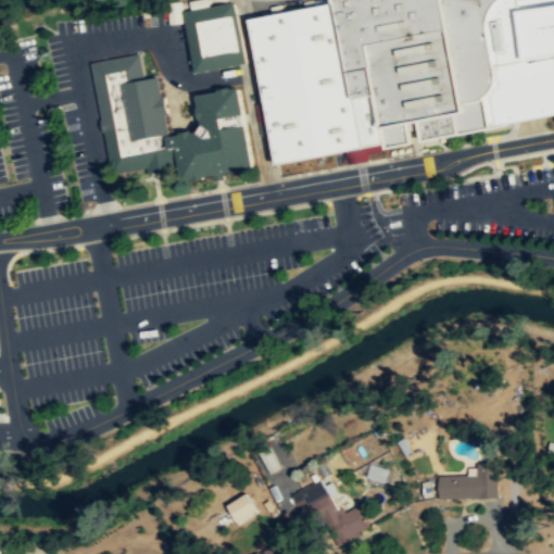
[(361,149),(380,145),(382,150),(408,146),(405,126),(414,124),(418,141),(553,115),(553,55),(525,59),(518,10),(517,0),(331,0),(332,3),(361,149)]
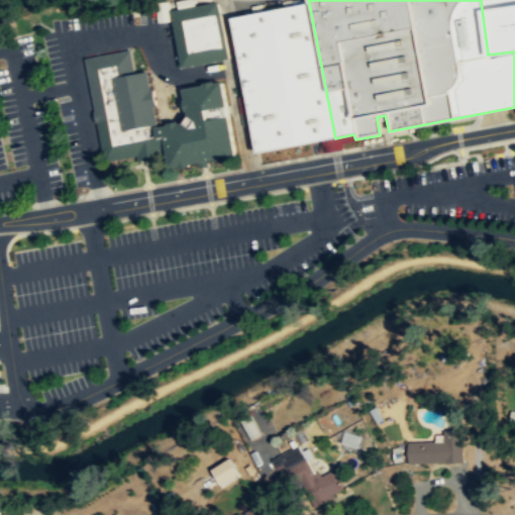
[(514,0),(481,0),(482,9),(488,55),(514,52),(514,0)]
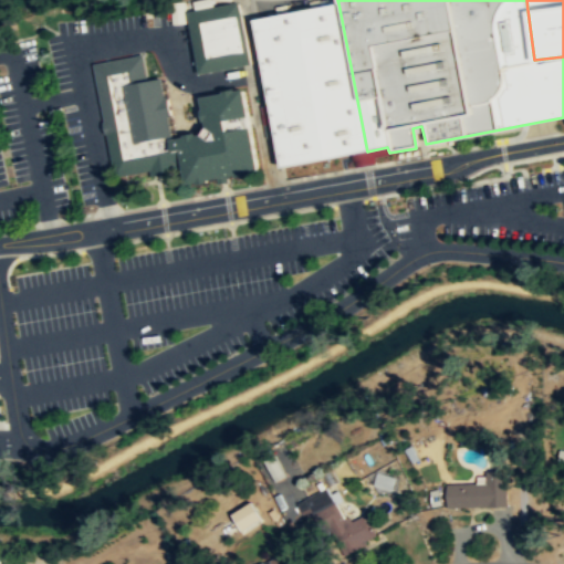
[(367,152),(278,169),(249,21),(338,3),(367,152)]
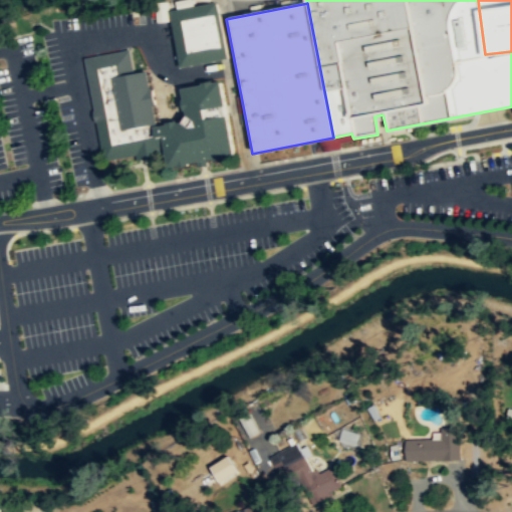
[(226,60),(217,4),(169,12),(178,68),(226,60)]
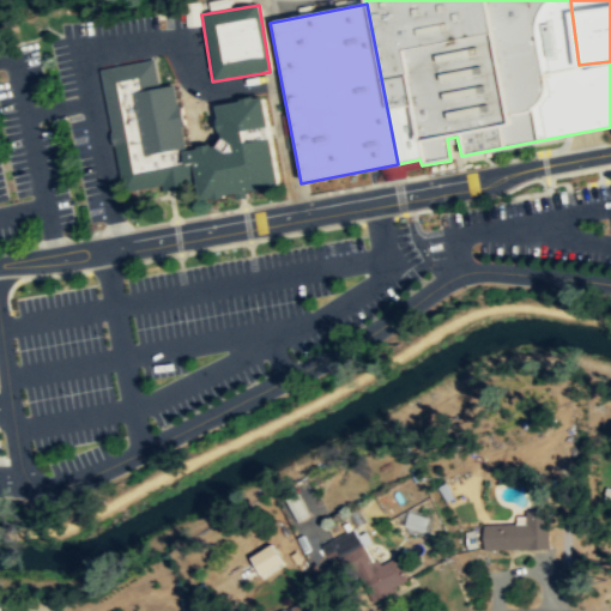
[(100,70),(119,195),(197,183),(199,201),(277,189),(264,98),(216,106),(221,145),(185,150),(175,86),(157,90),(153,62),(100,70)]
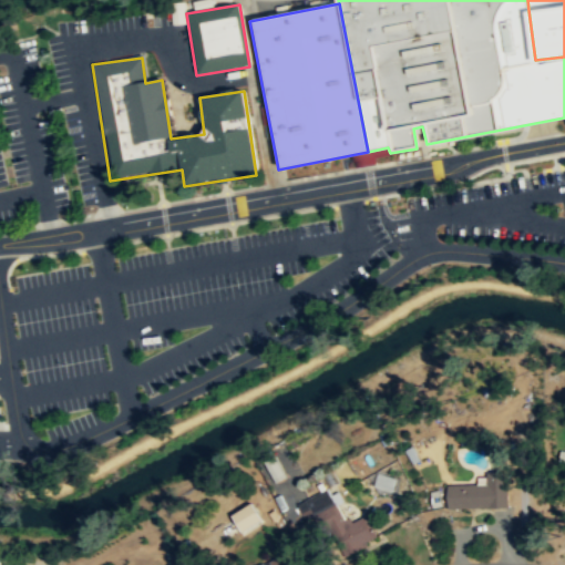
[(274,484),(283,479),(273,459),(263,464),(274,484)]
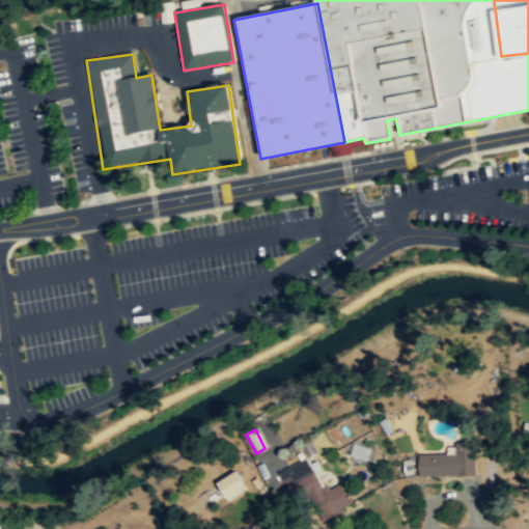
[(366,462),(370,449),(354,444),(350,456),(366,462)]
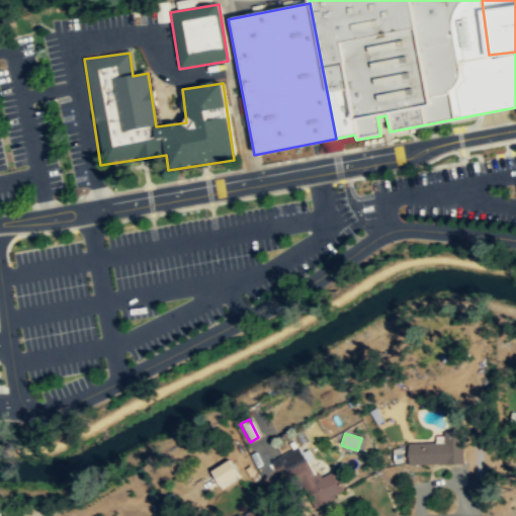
[(462,464),(462,440),(407,442),(407,466),(462,464)]
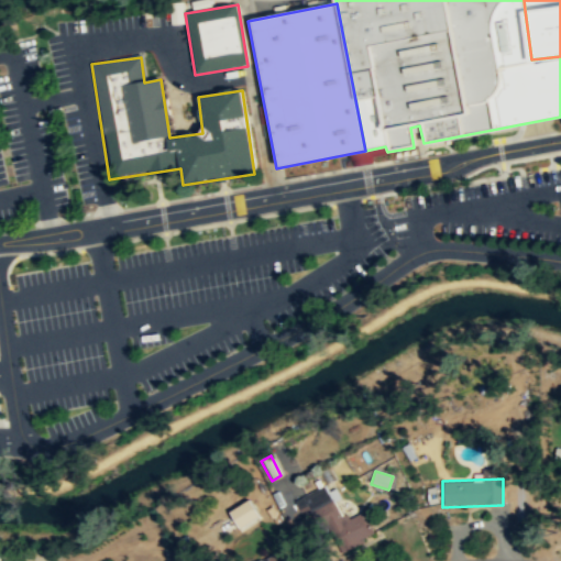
[(374,537),(362,512),(343,520),(334,501),(339,499),(334,491),(327,495),(322,486),(300,497),(329,559),(374,537)]
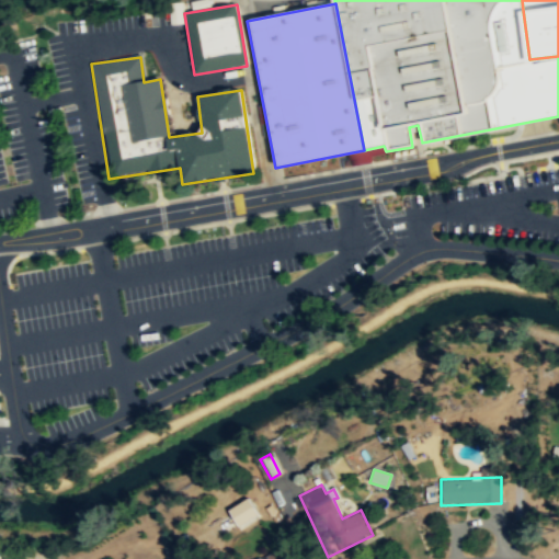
[(239,526),(260,515),(250,499),(230,510),(239,526)]
